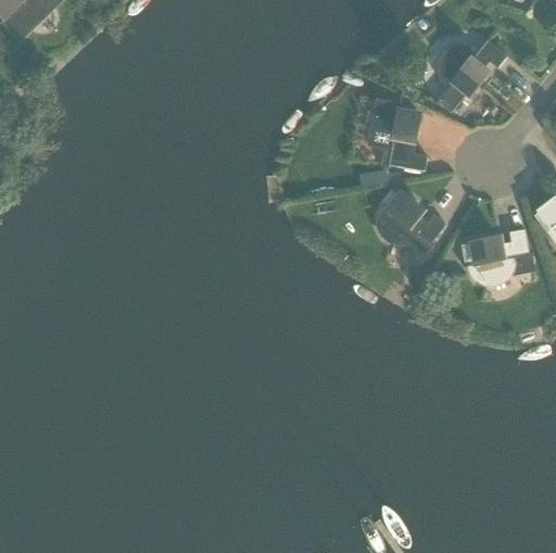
[(0,0),(0,11),(4,16),(0,21),(0,23),(7,17),(23,34),(42,15),(38,11),(48,2),(52,7),(58,0),(0,0)]
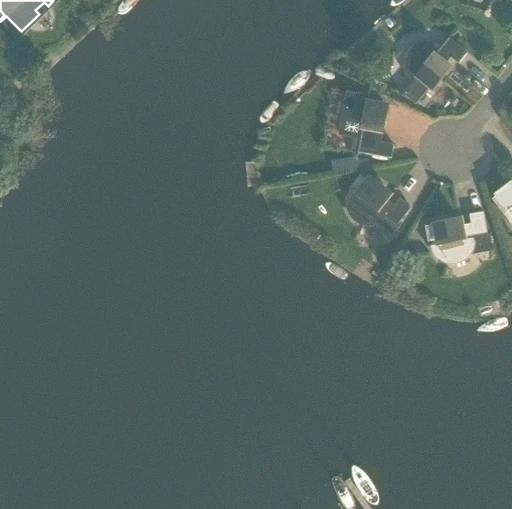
[(410,83),(402,92),(415,103),(430,85),(433,88),(449,68),(441,61),(447,53),(458,62),(467,51),(450,37),(450,36),(452,34),(451,33),(441,45),(439,47),(438,47),(438,46),(437,46),(436,45),(435,45),(434,44),(433,44),(432,44),(431,43),(430,43),(429,43),(428,43),(427,43),(426,43),(425,43),(424,43),(423,43),(422,43),(421,43),(420,44),(419,44),(418,44),(417,45),(416,45),(416,46),(415,46),(414,46),(414,47),(413,47),(413,48),(412,48),(412,49),(411,49),(411,50),(410,50),(410,51),(409,51),(409,52),(409,53),(408,53),(408,54),(407,55),(407,56),(406,57),(406,58),(406,59),(406,60),(406,61),(406,62),(406,63),(406,64),(406,65),(406,66),(406,67),(406,68),(406,69),(407,70),(407,71),(407,72),(408,72),(408,73),(408,74),(409,74),(409,75),(410,75),(410,76),(411,77),(411,78),(412,78),(413,79),(410,83)]
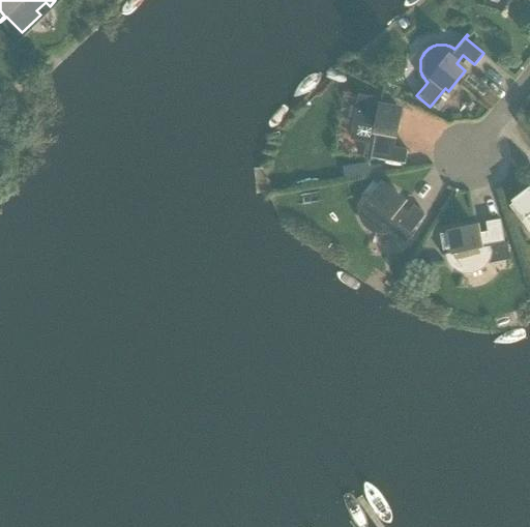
[(399,86),(387,81),(384,88),(395,94),(399,86)]
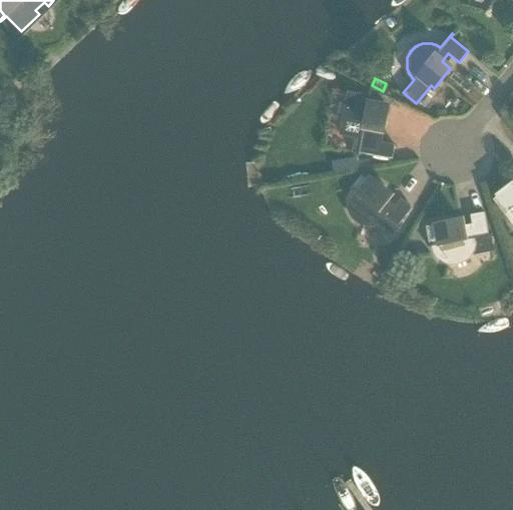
[(359,151),(392,157),(395,143),(371,139),(373,128),(383,130),(388,106),(369,102),(371,91),(369,91),(368,96),(348,92),(341,132),(355,135),(352,150),(358,151),(358,154),(359,154),(359,151)]
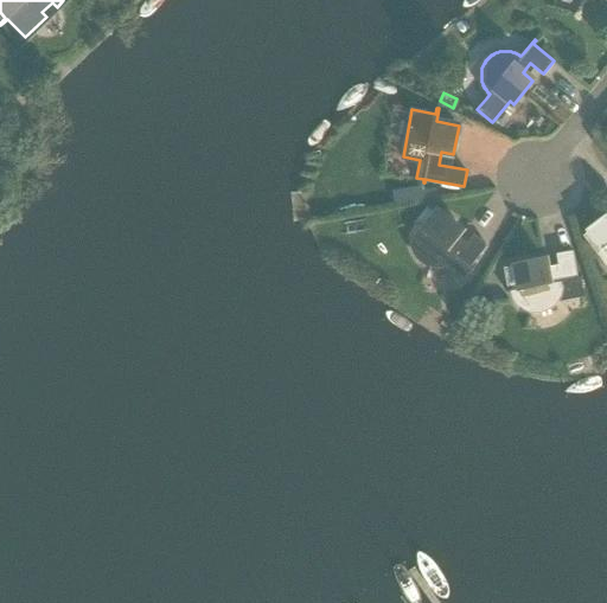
[(413,238),(413,241),(413,243),(413,245),(414,248),(414,249),(415,251),(416,252),(417,255),(419,256),(420,258),(422,260),(425,261),(426,262),(427,262),(429,263),(430,263),(433,264),(435,264),(438,264),(439,264),(440,264),(441,264),(442,263),(443,263),(445,263),(446,262),(447,262),(448,262),(448,261),(466,275),(472,268),(472,269),(473,268),(471,265),(487,244),(474,233),(464,247),(454,238),(462,229),(439,210),(436,213),(426,205),(414,220),(413,222),(417,225),(416,226),(415,228),(414,230),(414,232),(413,235),(413,237),(413,238)]
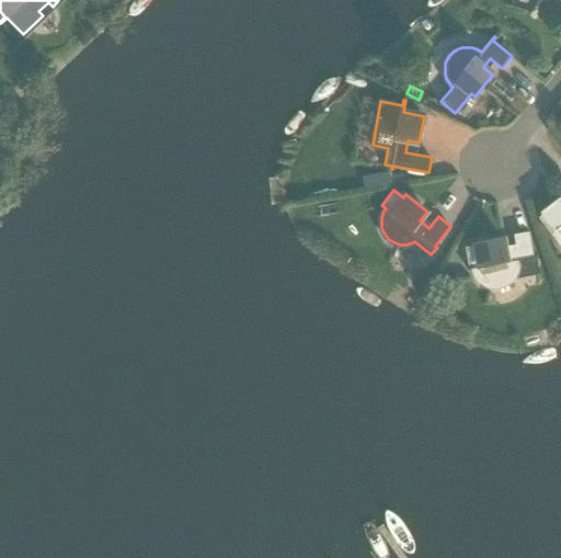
[(560,197),(540,212),(560,239),(560,197)]
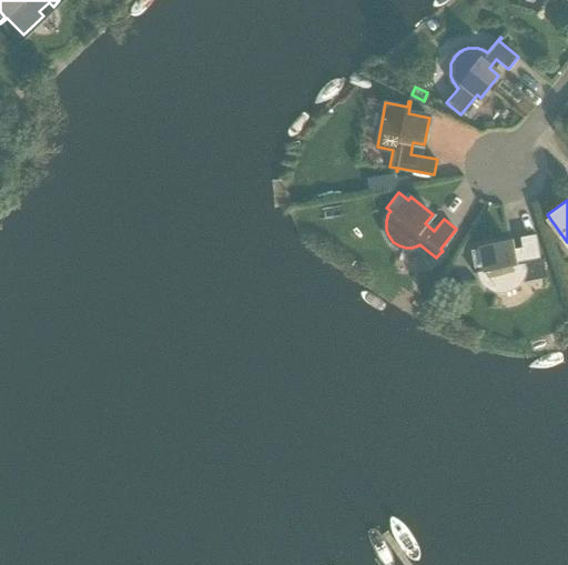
[(524,275),(524,272),(544,269),(546,278),(547,278),(544,260),(545,260),(545,259),(540,259),(536,234),(520,236),(524,252),(511,254),(509,242),(483,248),(486,269),(474,271),(475,272),(480,271),(480,274),(482,276),(484,281),(486,283),(489,286),(493,288),(495,289),(497,290),(500,290),(505,290),(508,289),(510,289),(516,285),(518,283),(521,279),(524,275)]
